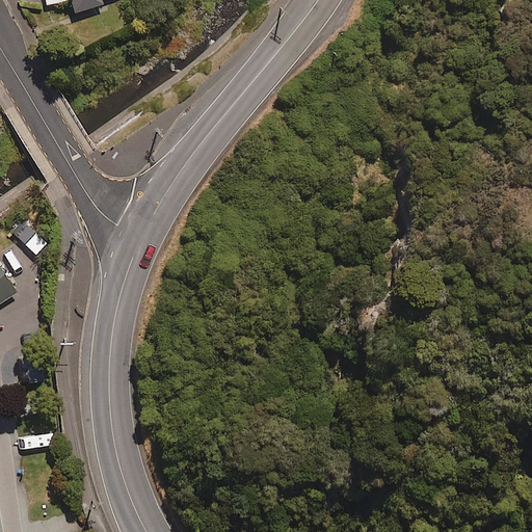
[(48,0),(49,3),(57,0),(73,0),(77,11),(103,3),(102,0),(48,0)]
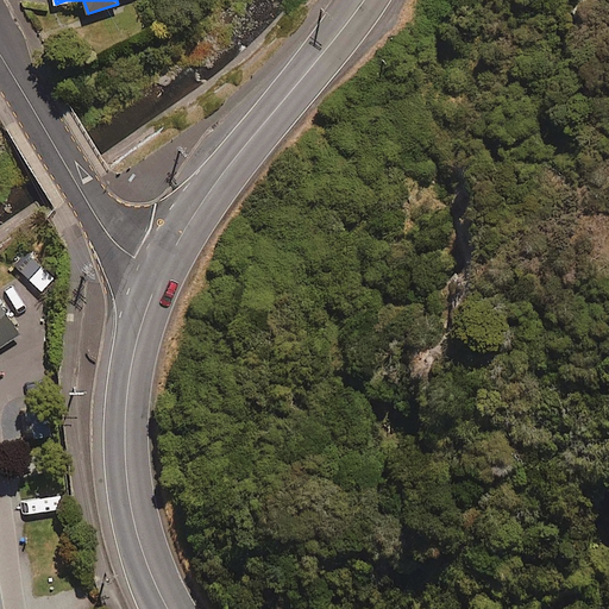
[(54,277),(26,252),(14,264),(42,290),(54,277)]
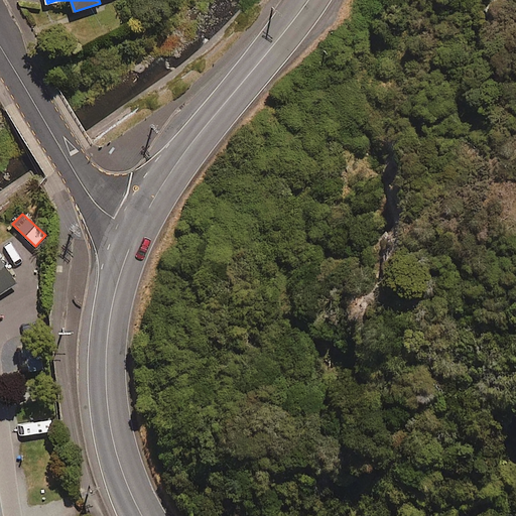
[(0,294),(17,284),(0,257),(0,294)]
